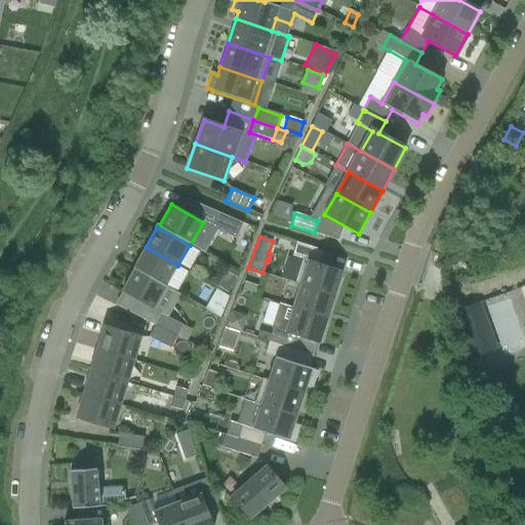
[(296,243),(292,255),(304,259),(295,284),(299,285),(299,284),(335,295),(342,272),(319,265),(323,251),(296,243)]
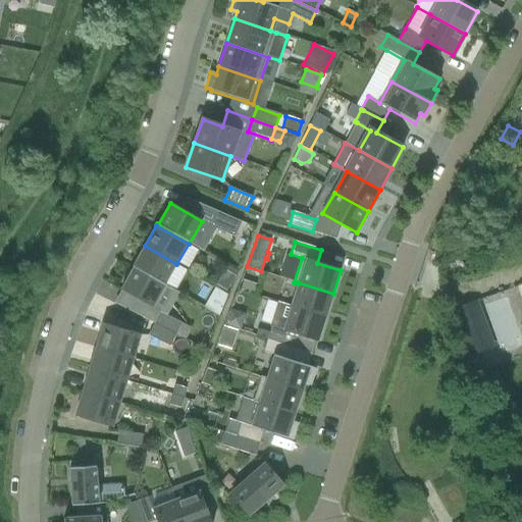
[(133,266),(165,284),(176,264),(145,246),(133,266)]
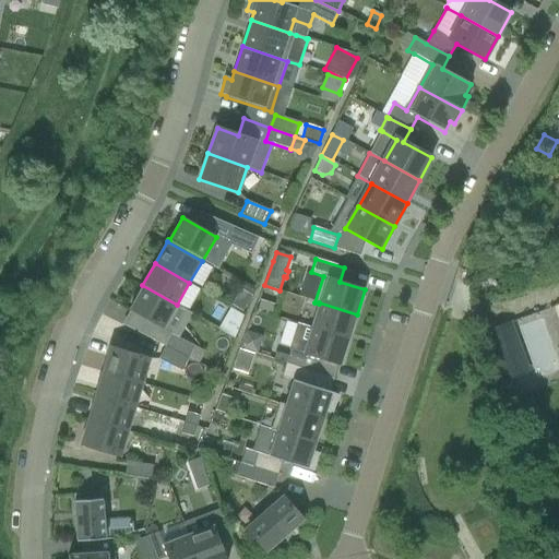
[(178,305),(177,305),(142,285),(142,287),(130,310),(164,330),(178,305)]
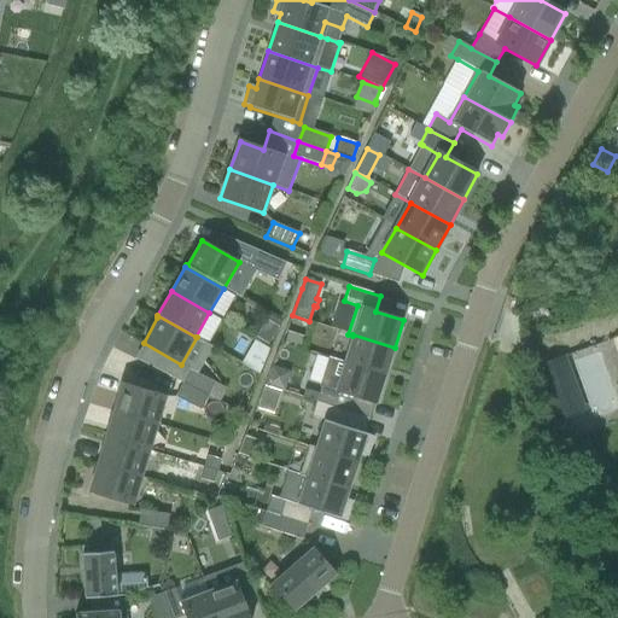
[(262,324),(255,337),(267,344),(275,331),(273,330),(262,324)]
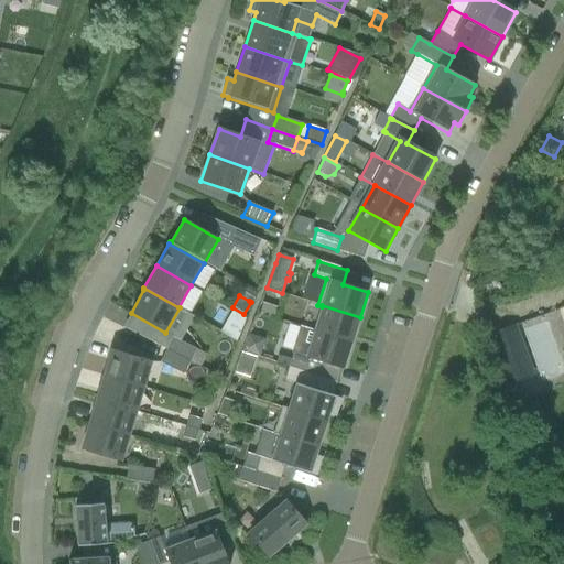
[(259,314),(273,318),(277,307),(262,303),(259,314)]
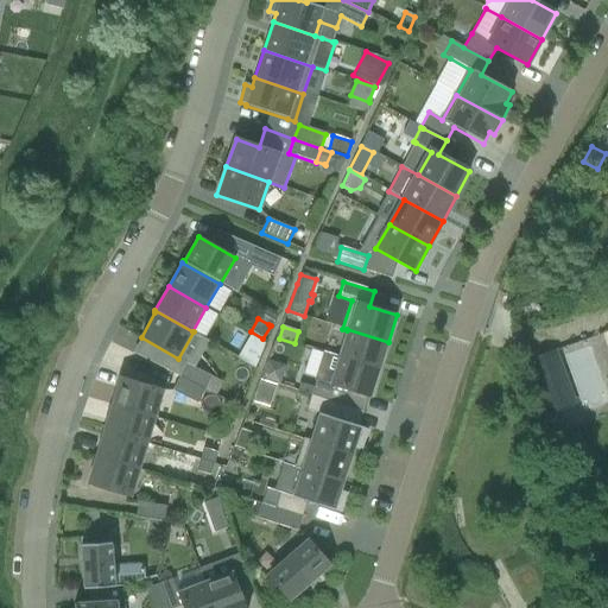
[(339,356),(339,358),(379,371),(388,342),(347,329),(347,330),(339,356)]
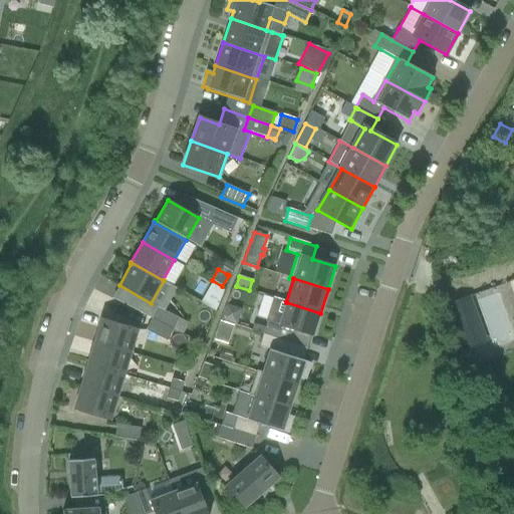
[(218,305),(219,302),(224,291),(212,284),(204,297),(218,305)]
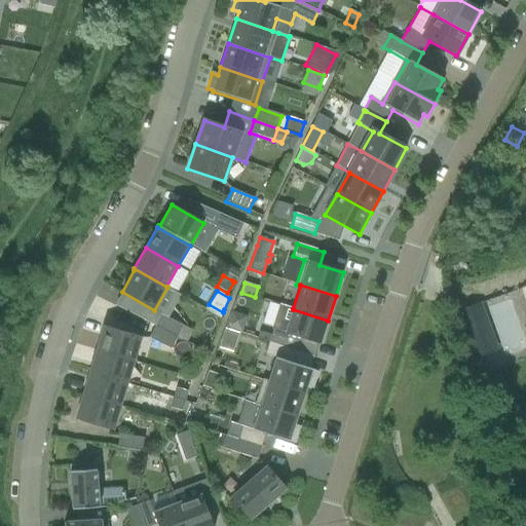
[(271,337),(269,342),(293,349),(298,351),(305,353),(309,341),(318,344),(321,344),(328,321),(293,309),(293,308),(279,304),(272,329),(273,329),(271,337)]
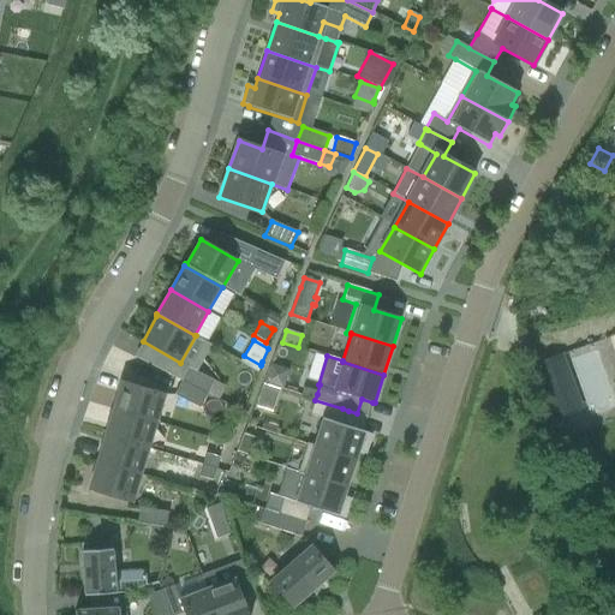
[(269,363),(256,405),(273,410),(286,368),(269,363)]
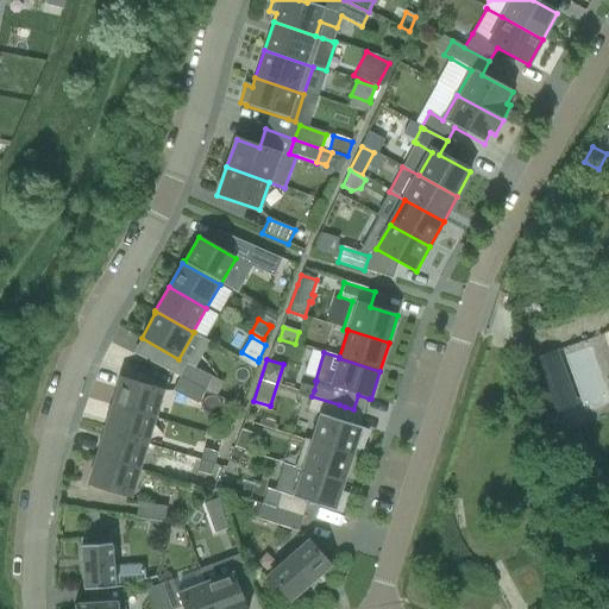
[(180,378),(205,390),(212,377),(187,364),(180,378)]
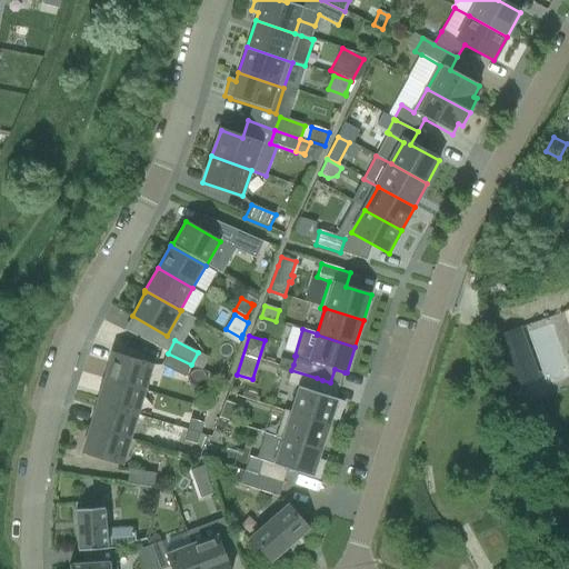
[(186,378),(191,365),(168,353),(161,366),(186,378)]
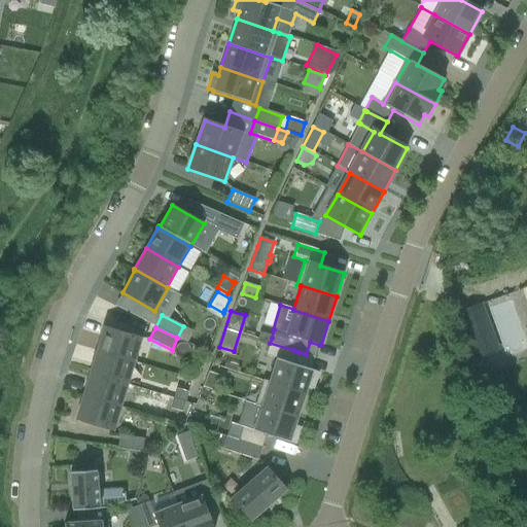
[(98,351),(133,361),(140,339),(105,328),(98,351)]
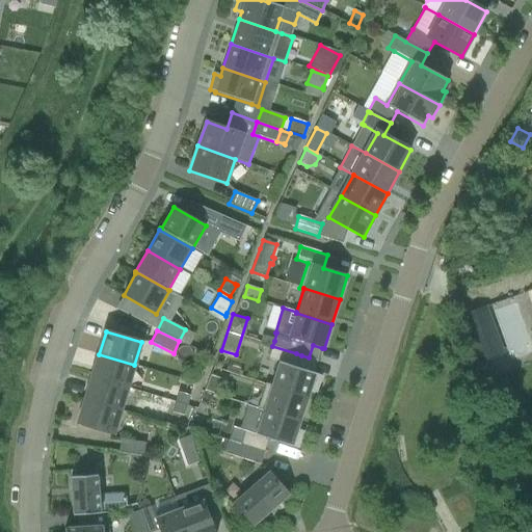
[(272,346),(274,339),(263,336),(261,342),(272,346)]
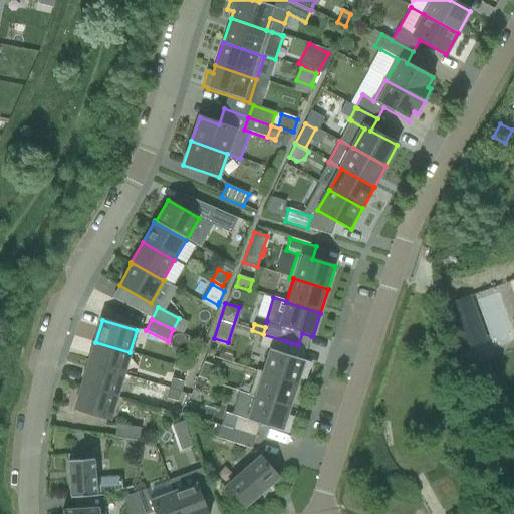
[(263,334),(259,346),(270,350),(262,372),(262,373),(297,384),(300,376),(305,378),(310,364),(305,362),(305,361),(304,360),(287,355),(291,343),(286,341),(263,334)]
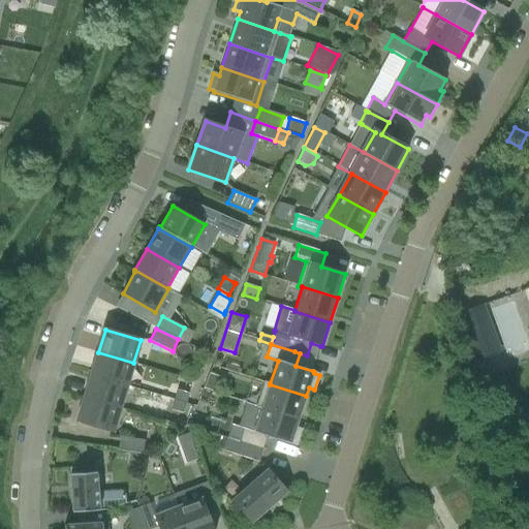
[(127,385),(133,363),(98,352),(91,375),(127,385)]
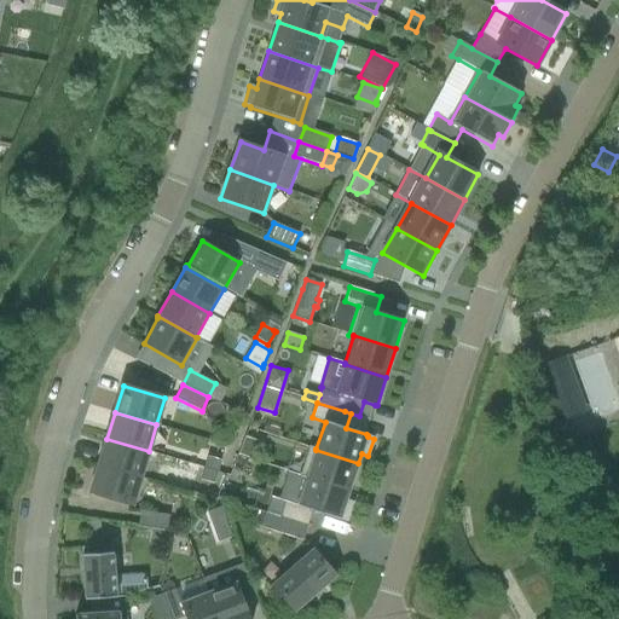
[(244,438),(238,455),(253,460),(259,443),(244,438)]
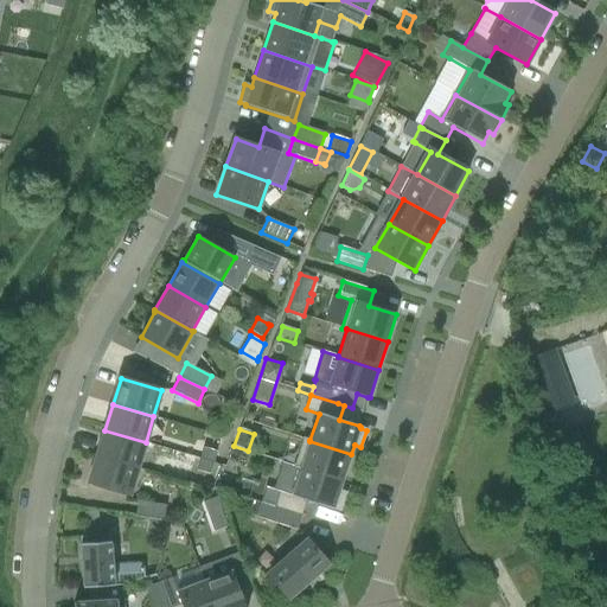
[(104,430),(97,457),(138,470),(146,442),(104,430)]
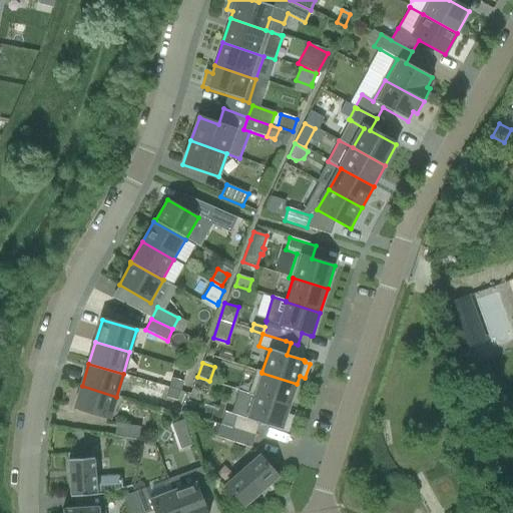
[(248,393),(248,395),(254,397),(254,396),(290,408),(297,384),(262,373),(262,372),(257,370),(255,371),(248,393)]
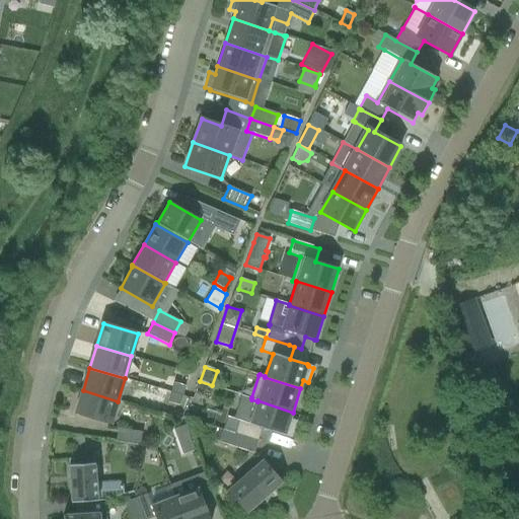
[(171,392),(182,396),(186,386),(174,383),(171,392)]
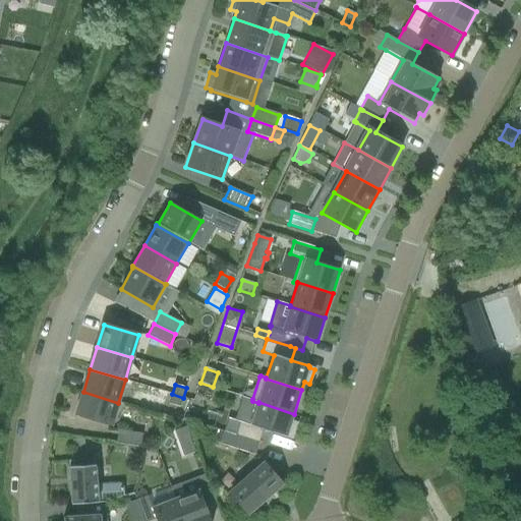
[(111,425),(118,403),(83,392),(76,415),(111,425)]
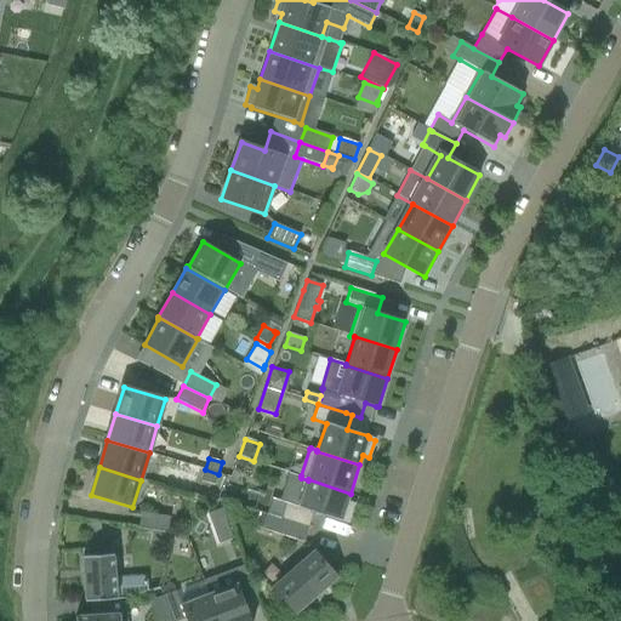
[(218,474),(205,469),(201,482),(215,485),(218,474)]
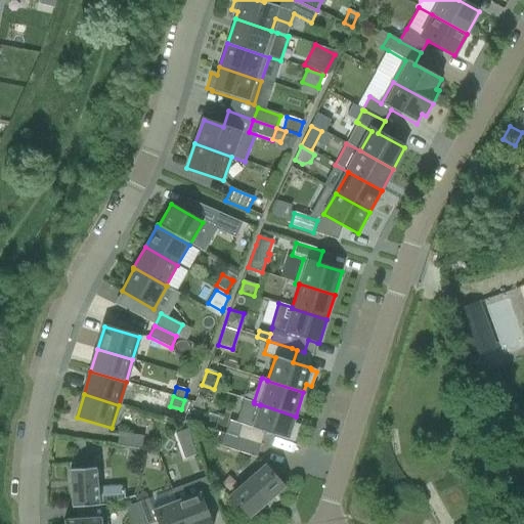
[(229,421),(225,434),(237,438),(260,445),(265,433),(288,440),(289,439),(294,441),(299,426),(293,424),(296,417),(260,404),(260,405),(254,403),(244,400),(236,423),(229,421)]
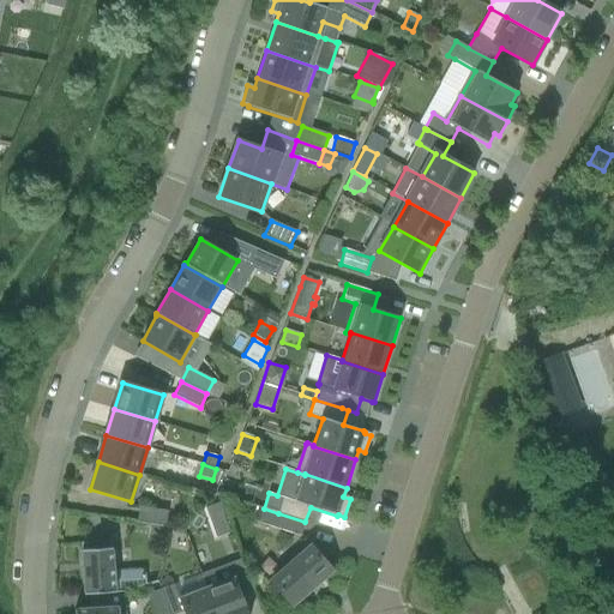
[(205,509),(210,519),(223,515),(218,504),(205,509)]
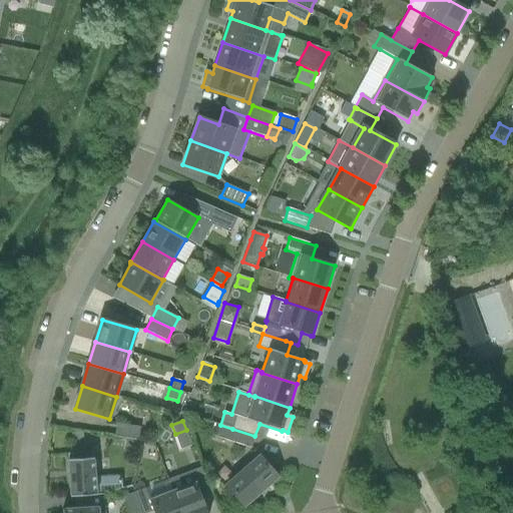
[(115,435),(137,438),(138,425),(116,423),(115,435)]
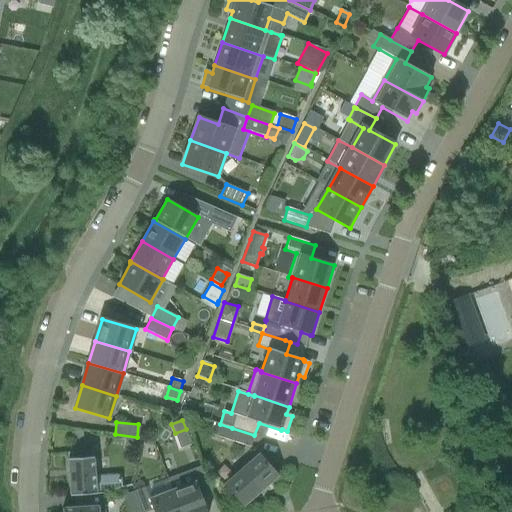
[(220,424),(216,436),(251,447),(254,435),(232,428),(220,424)]
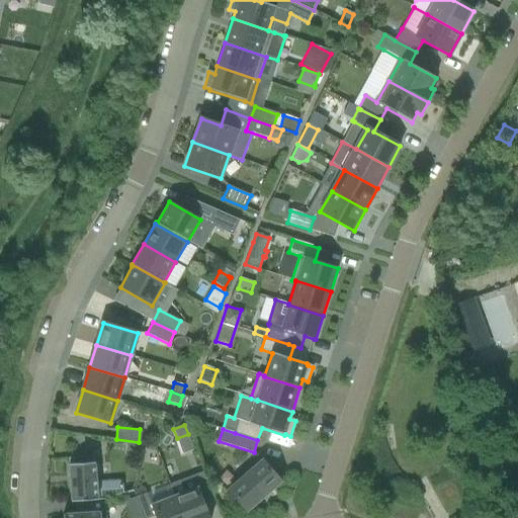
[(84,435),(71,436),(72,446),(85,445),(84,435)]
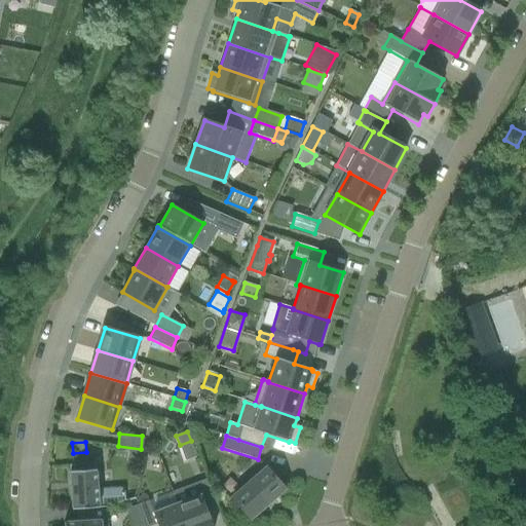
[(171,484),(190,480),(185,459),(166,463),(171,484)]
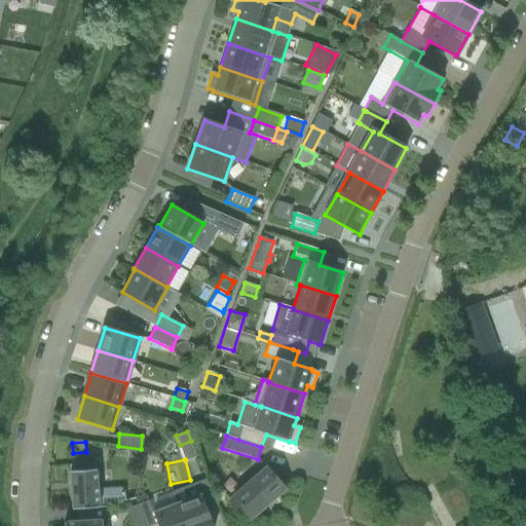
[(96,463),(70,465),(73,510),(78,510),(99,508),(107,506),(124,501),(123,488),(98,490),(96,463)]
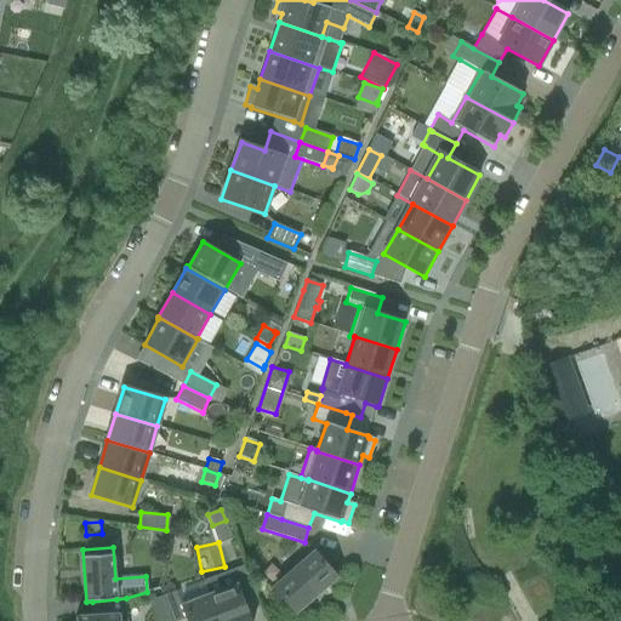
[(315,553),(274,588),(296,613),(336,577),(315,553)]
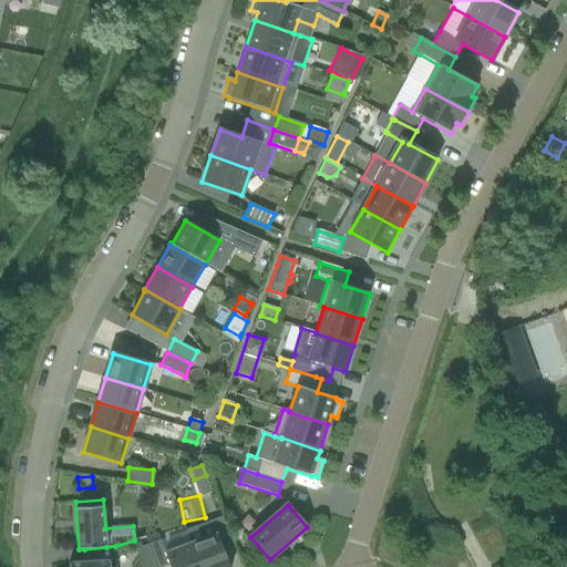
[(212,521),(186,531),(191,543),(199,566),(229,566),(222,546),(233,542),(224,516),(212,521)]
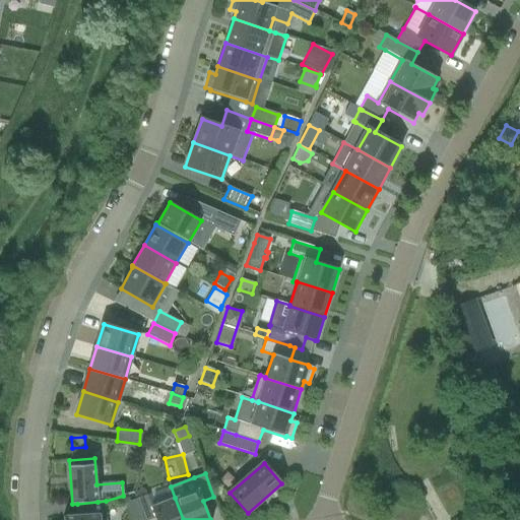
[(147,495),(136,500),(143,519),(150,519),(155,518),(155,519),(183,519),(175,498),(171,486),(147,495)]
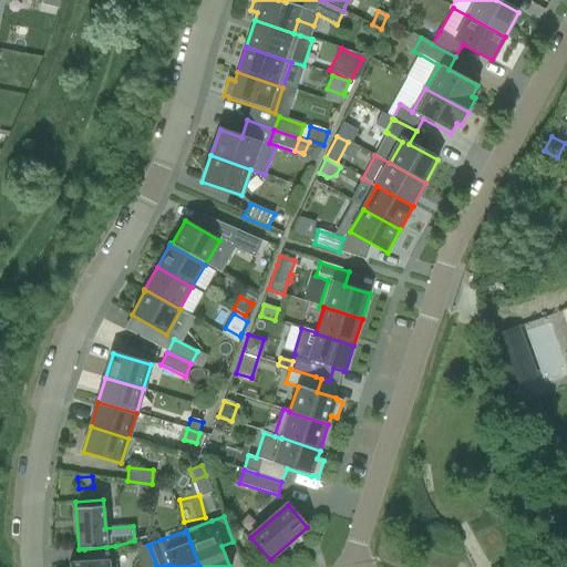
[(156,566),(148,545),(135,549),(142,566),(156,566)]
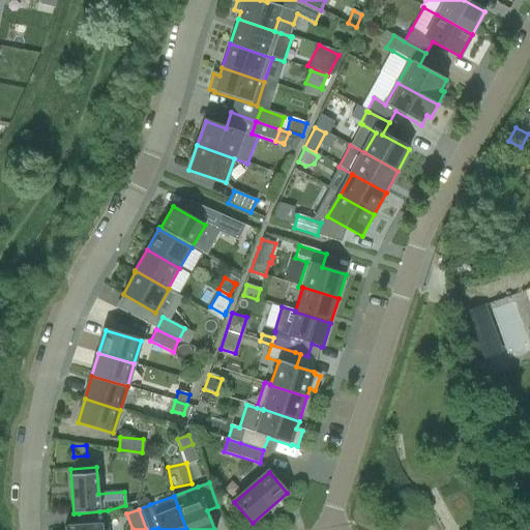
[(99,511),(79,513),(80,526),(109,524),(108,510),(99,511)]
